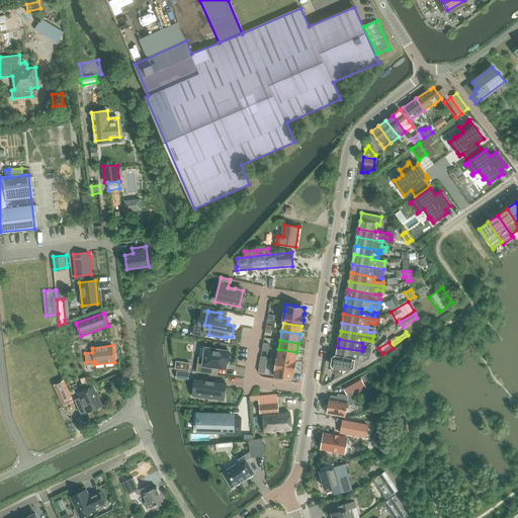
[(198,356),(196,371),(212,374),(213,366),(226,368),(227,362),(228,362),(230,351),(205,348),(199,347),(198,356)]
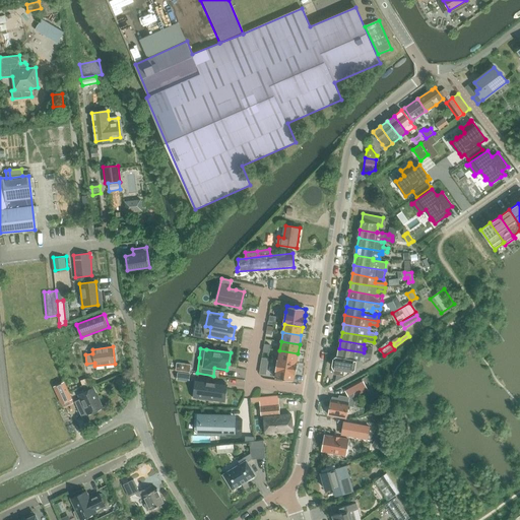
[(339,348),(337,358),(354,360),(364,362),(364,358),(372,359),(372,354),(368,353),(364,352),(339,348)]
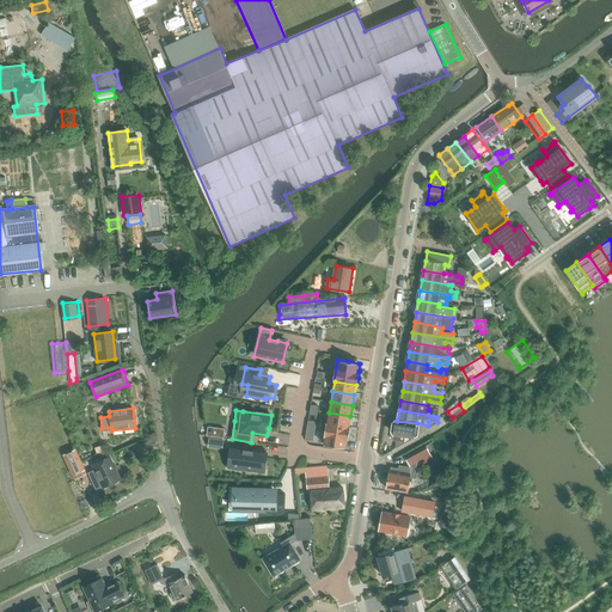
[(350,416),(329,412),(328,422),(349,426),(350,416)]
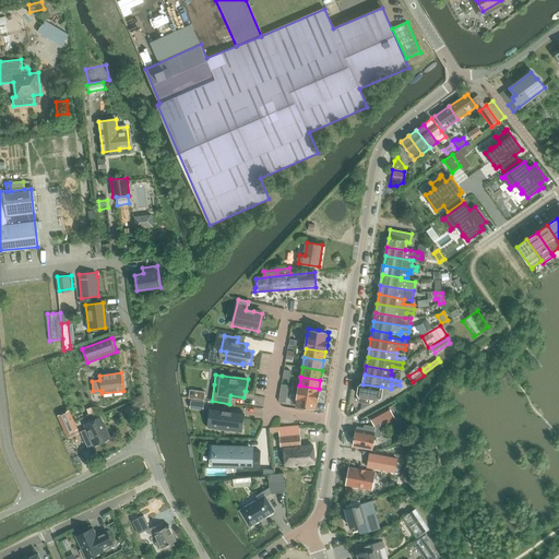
[(390,392),(391,389),(381,387),(363,384),(359,385),(358,393),(360,396),(359,403),(370,404),(371,404),(375,402),(375,399),(379,400),(379,399),(390,392)]
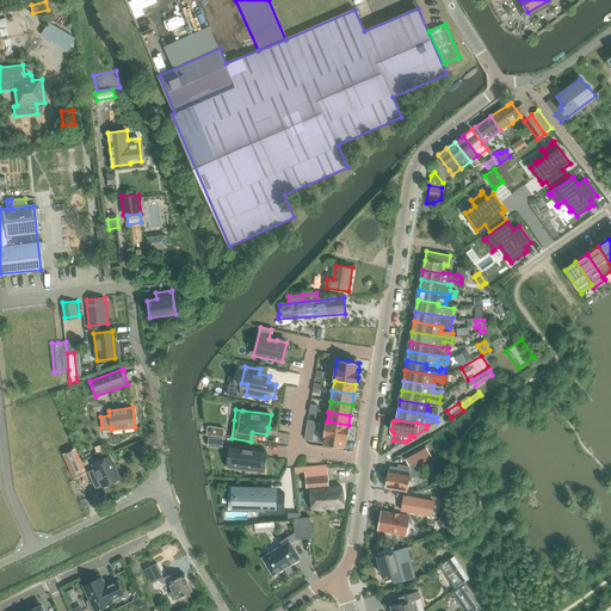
[(334,445),(345,448),(345,446),(346,439),(347,440),(347,439),(349,433),(349,432),(350,426),(349,425),(327,421),(326,421),(323,436),(325,436),(323,443),(323,444),(334,445)]
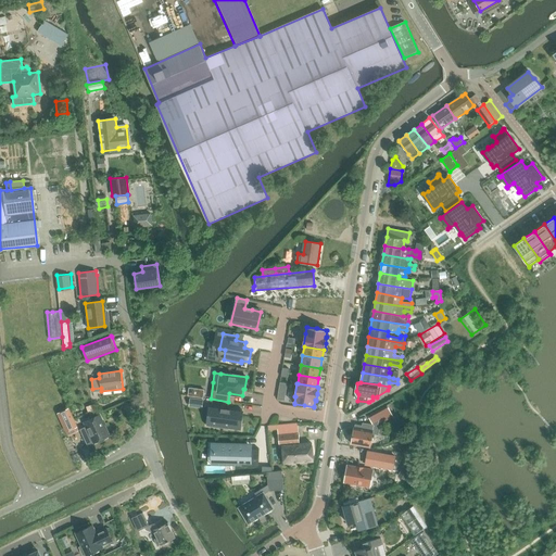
[(189,399),(188,406),(201,408),(202,401),(189,399)]
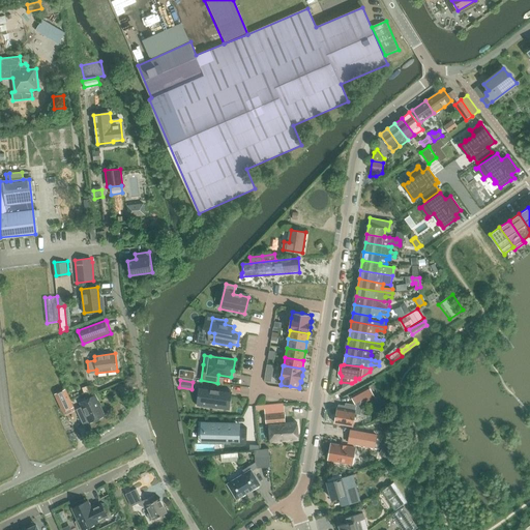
[(339,404),(335,423),(353,427),(355,414),(361,415),(362,406),(360,406),(361,402),(374,394),(369,386),(351,396),(355,405),(346,403),(346,406),(339,404)]
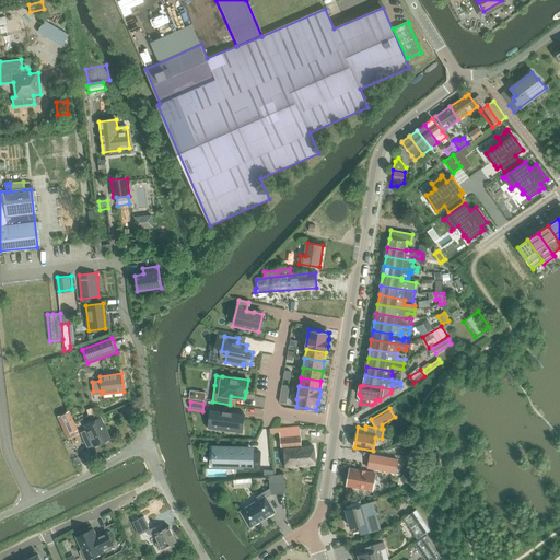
[(63,428),(67,434),(79,429),(70,409),(60,413),(58,416),(63,428)]
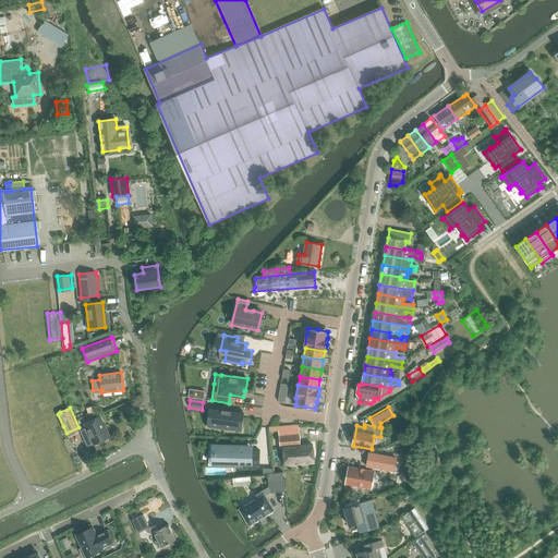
[(214,412),(211,425),(230,427),(230,431),(241,432),(244,413),(223,410),(222,413),(214,412)]
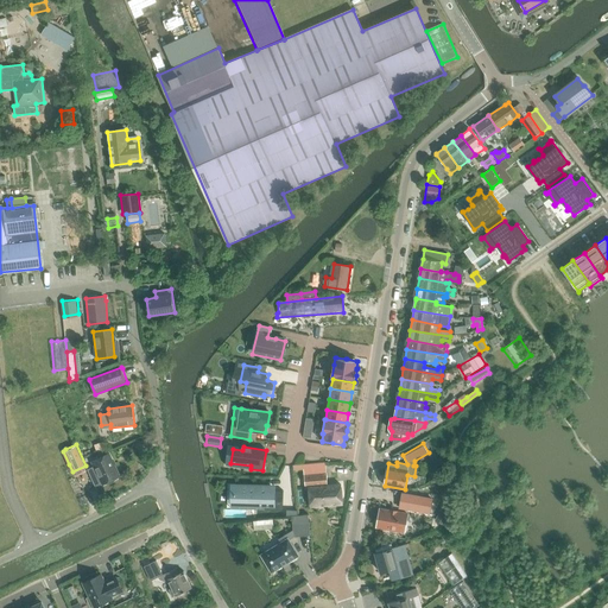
[(109,455),(92,463),(94,466),(88,468),(96,486),(102,483),(103,486),(120,477),(109,455)]
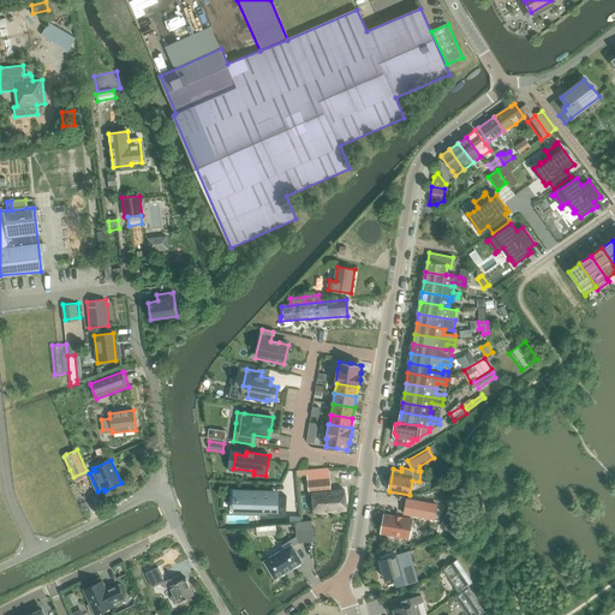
[(329,471),(329,469),(306,471),(306,473),(309,494),(312,494),(314,513),(347,511),(346,491),(332,491),(329,471)]
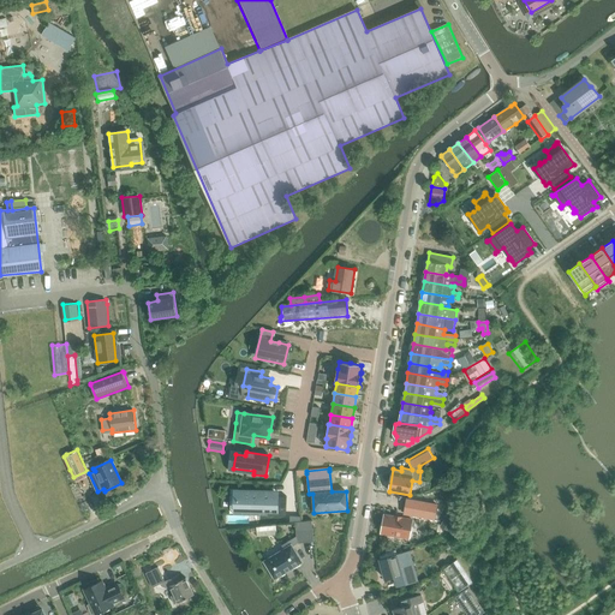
[(244,490),(242,513),(273,514),(272,517),(288,517),(290,499),(278,497),(278,491),(244,490)]
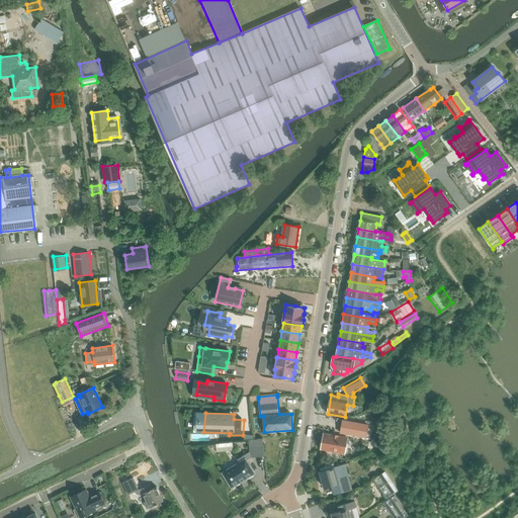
[(342,421),(340,432),(366,437),(368,425),(342,421)]
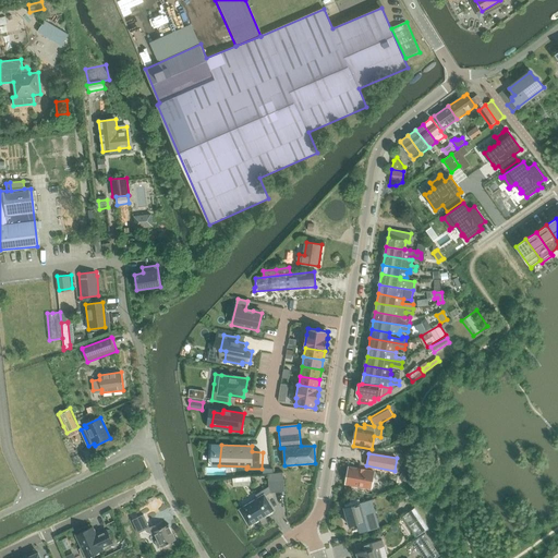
[(408,464),(400,477),(408,482),(415,468),(408,464)]
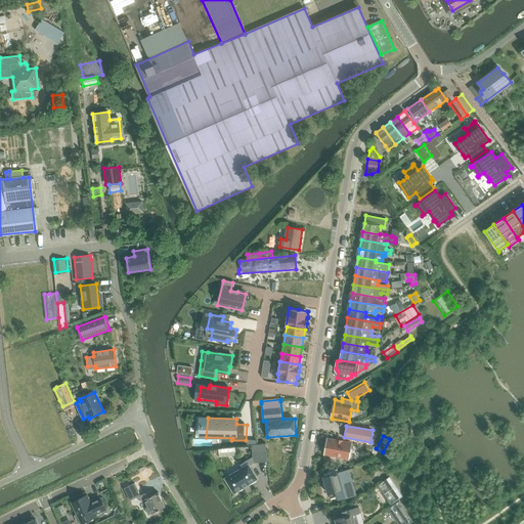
[(349,459),(351,443),(342,442),(342,441),(341,441),(338,441),(338,440),(337,440),(336,441),(328,439),(324,454),(349,459)]
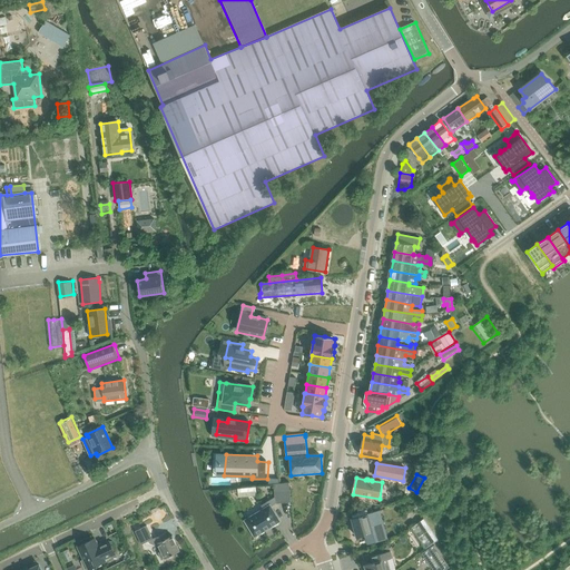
[(274,504),(291,503),(288,483),(273,484),(274,498),(274,504)]
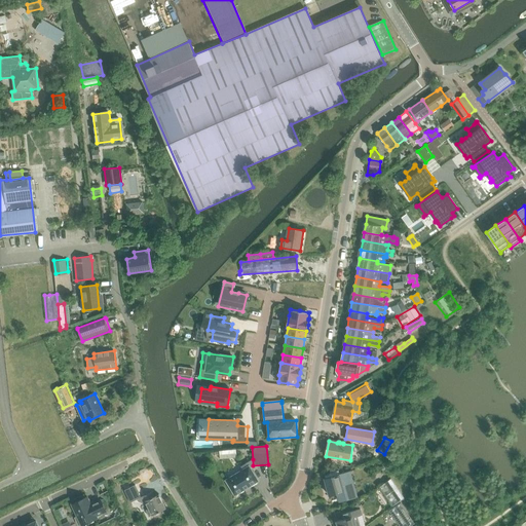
[(249,468),(253,465),(253,459),(241,466),(243,470),(225,481),(233,496),(257,482),(249,468)]
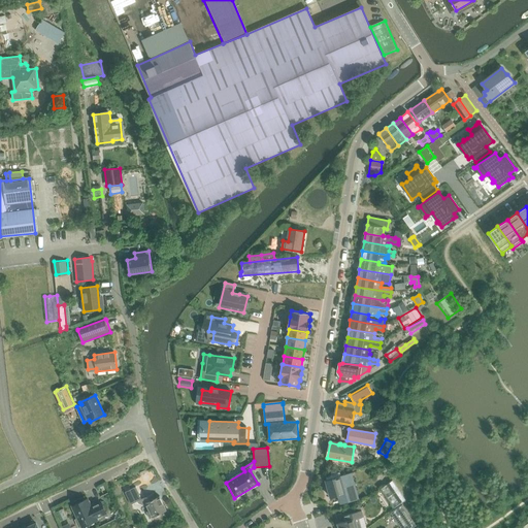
[(352,473),(326,481),(330,497),(339,495),(341,501),(354,498),(351,486),(348,487),(347,482),(353,481),(352,473)]
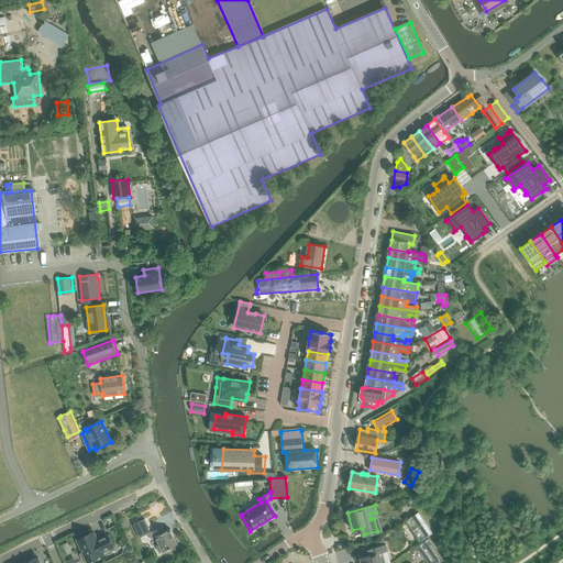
[(145,520),(134,525),(141,538),(147,534),(151,532),(145,520)]
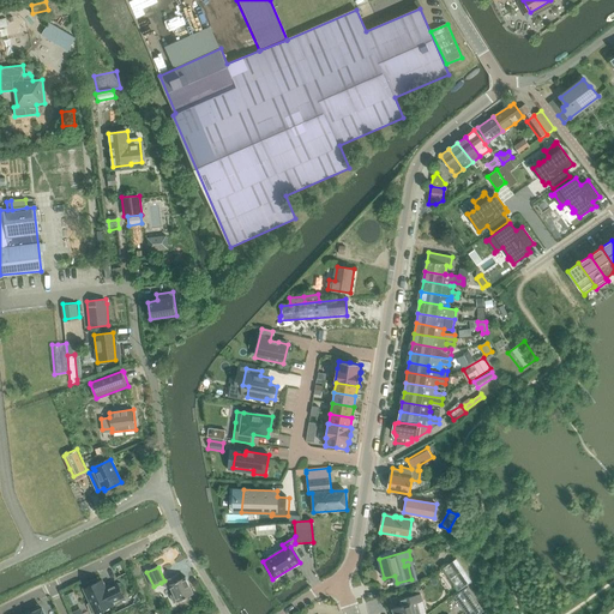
[(178,601),(191,595),(194,594),(192,588),(186,577),(180,579),(178,575),(167,579),(173,594),(170,595),(174,602),(178,601)]
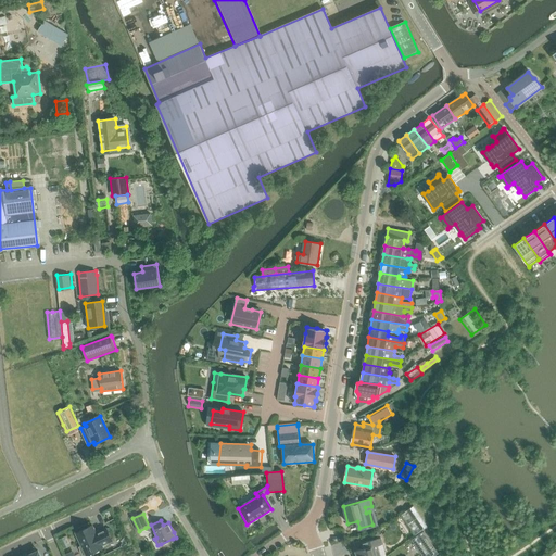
[(112,540),(106,529),(96,533),(92,526),(76,533),(81,545),(79,547),(83,555),(86,554),(86,555),(102,547),(101,545),(112,540)]
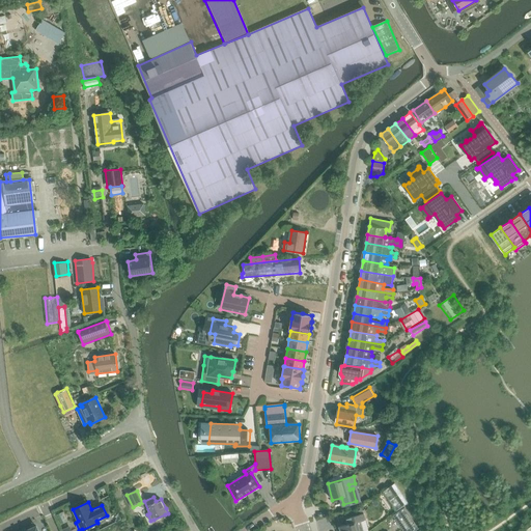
[(361,530),(359,521),(362,521),(360,514),(350,518),(351,523),(339,526),(340,530),(361,530)]
